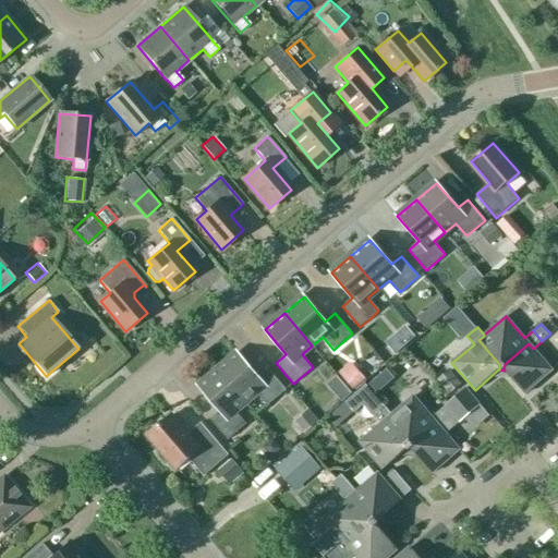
[(533,349),(529,343),(505,364),(504,370),(505,371),(524,393),(552,370),(533,349)]
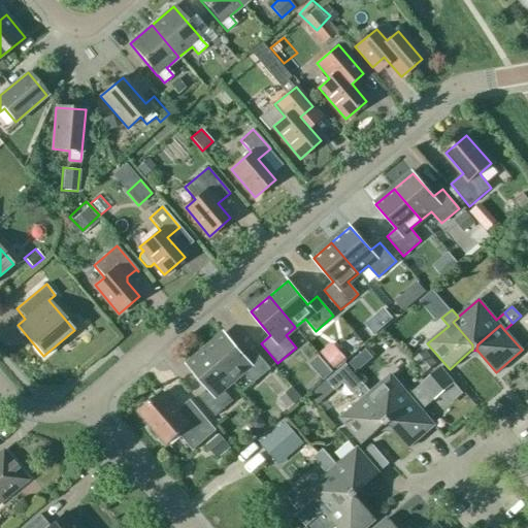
[(244,357),(225,334),(206,350),(233,381),(242,372),(253,385),(271,369),(254,350),(244,357)]
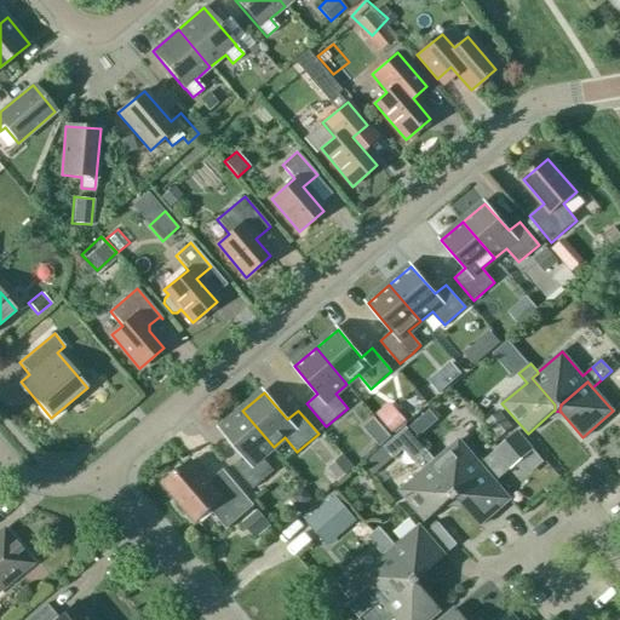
[(380,419),(391,431),(405,420),(395,408),(380,419)]
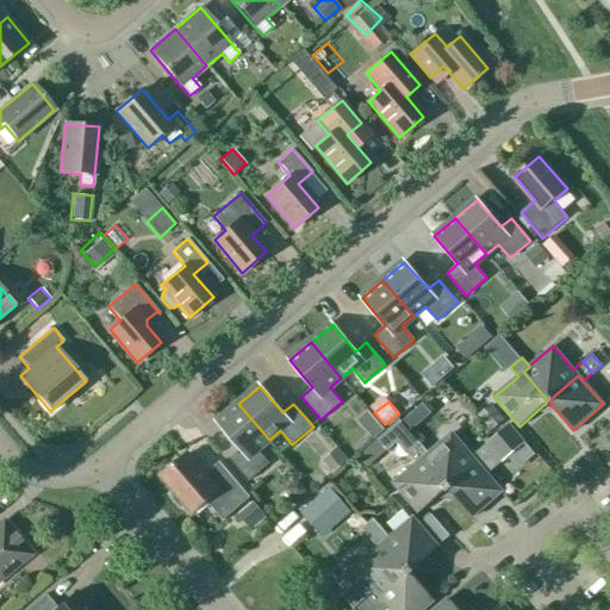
[(477,415),(490,430),(503,418),(490,403),(477,415)]
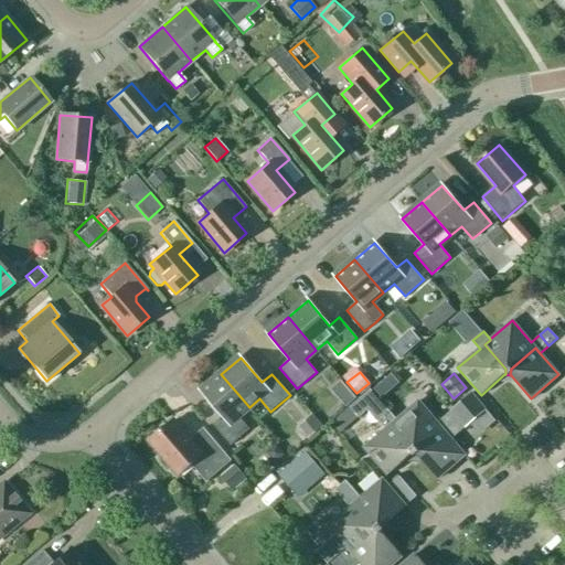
[(221,374),(201,391),(222,416),(212,425),(231,446),(241,437),(249,429),(238,417),(249,407),(221,374)]
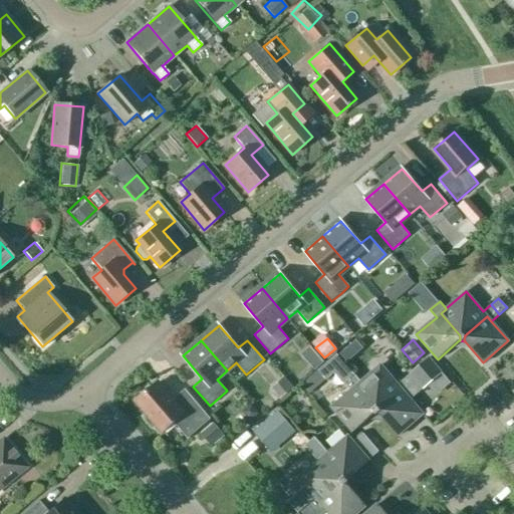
[(336,353),(317,369),(326,378),(334,371),(351,391),(331,408),(352,432),(374,413),(374,409),(355,388),(360,381),(336,353)]
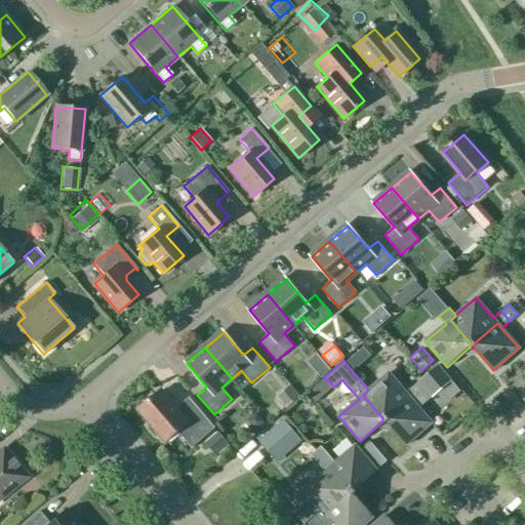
[(388,417),(388,422),(406,445),(432,423),(417,407),(452,378),(440,364),(423,378),(414,386),(422,396),(415,403),(410,398),(388,417)]
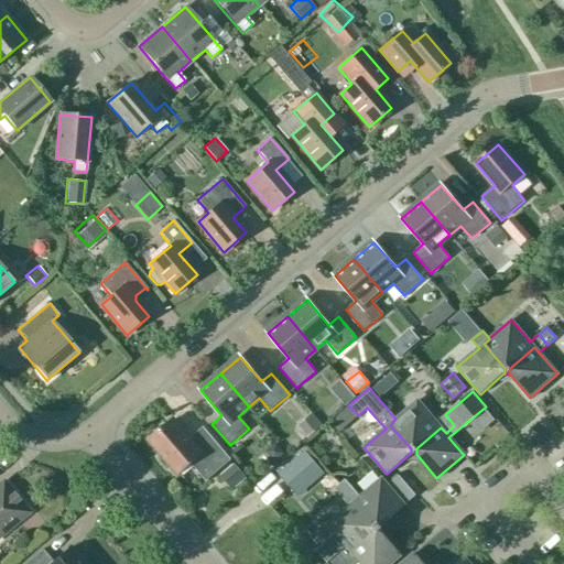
[(411,448),(411,453),(416,454),(416,448),(441,427),(446,433),(454,425),(445,414),(436,422),(418,401),(396,419),(390,425),(411,448)]
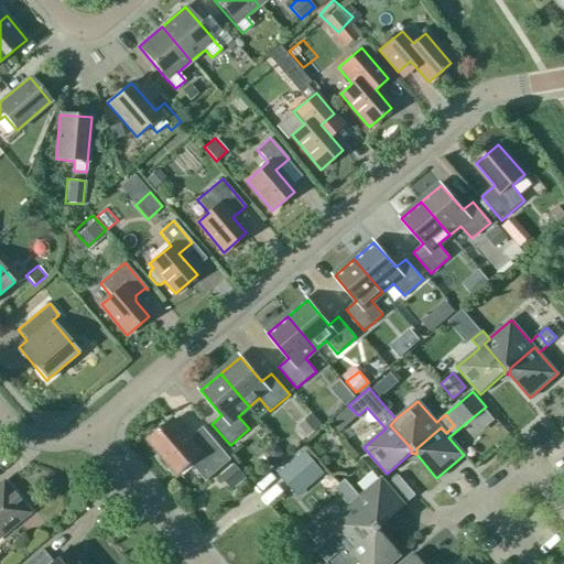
[(296,425),(307,436),(321,424),(311,413),(296,425)]
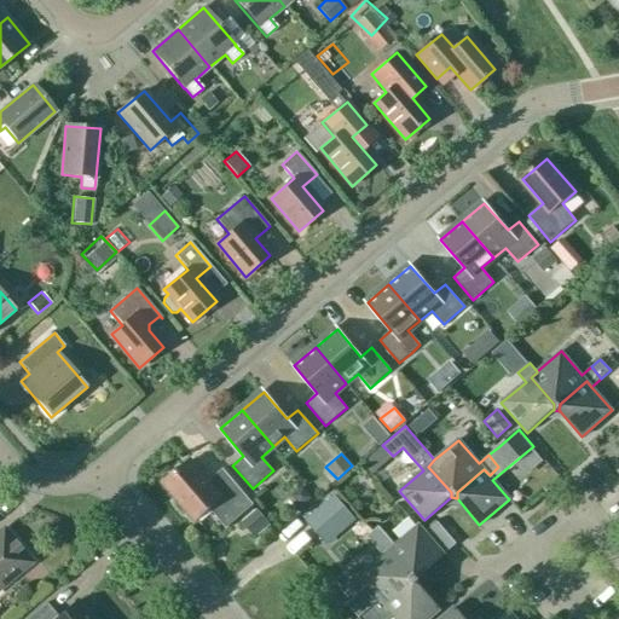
[(163,484),(195,521),(209,509),(226,528),(254,504),(223,469),(208,481),(190,461),(163,484)]
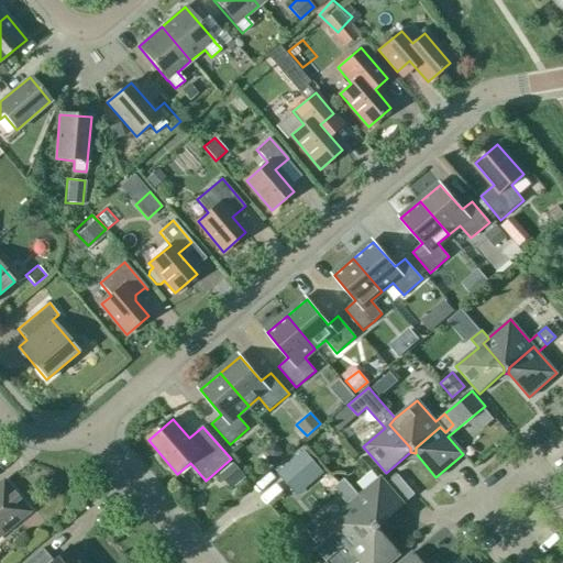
[(305,451),(278,474),(289,487),(317,464),(305,451)]
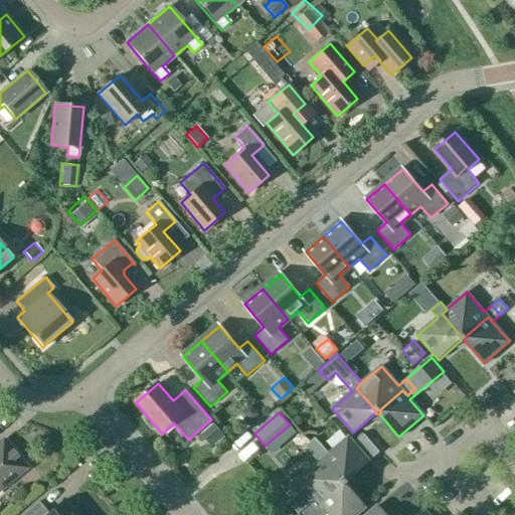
[(204,432),(213,444),(224,435),(214,422),(204,432)]
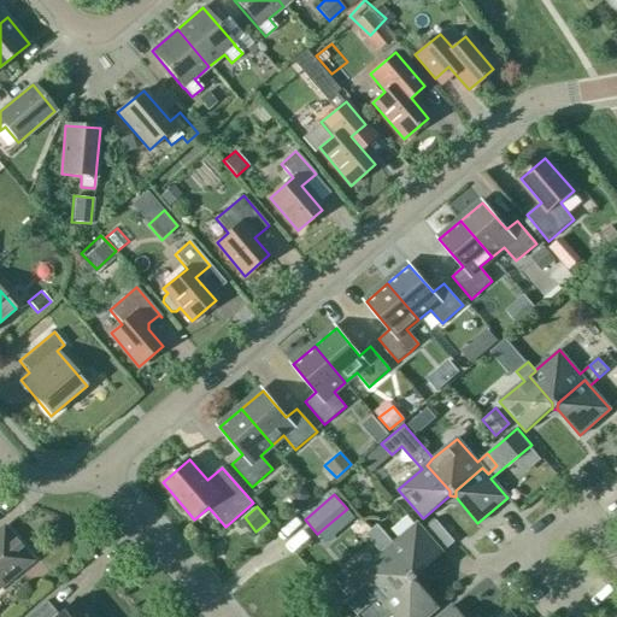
[(394,545),(394,544),(388,548),(411,575),(417,576),(444,553),(418,523),(394,545)]
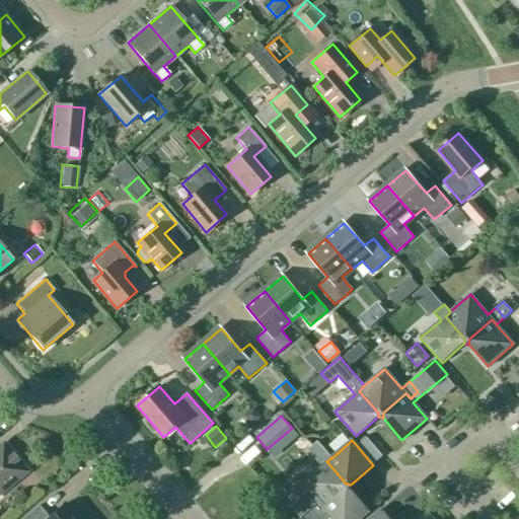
[(317,442),(307,451),(314,458),(324,450),(317,442)]
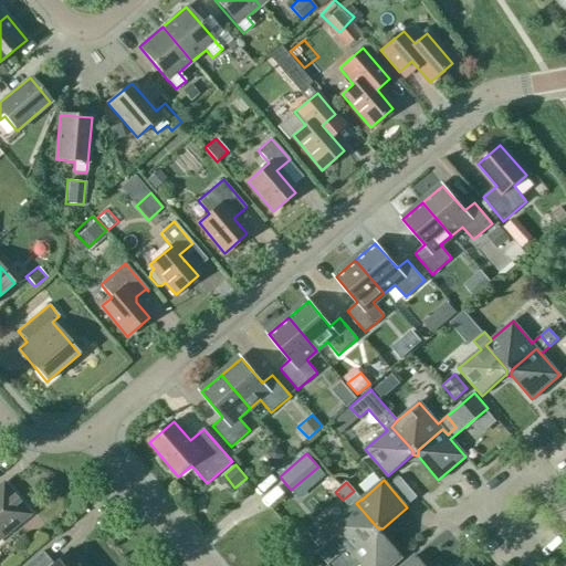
[(0,535),(25,514),(17,504),(19,502),(13,495),(11,496),(2,486),(0,488),(0,535)]
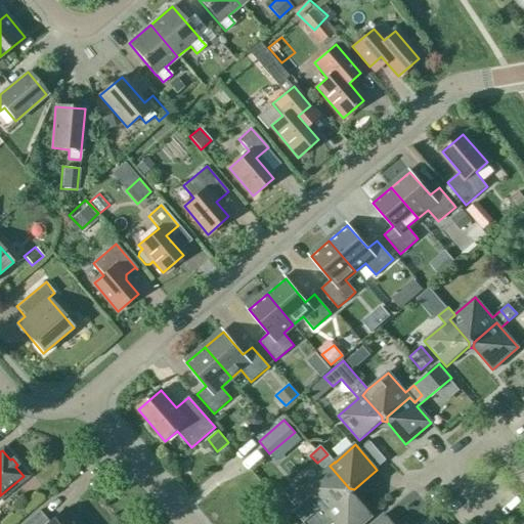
[(295,511),(294,511),(304,523),(322,509),(325,513),(349,494),(354,494),(354,493),(354,489),(349,488),(330,466),(335,462),(328,454),(317,463),(324,471),(305,488),(313,497),(296,512),(295,511)]
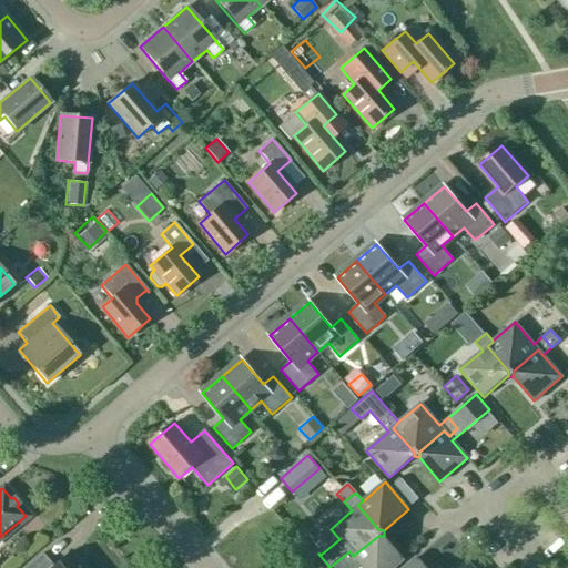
[(384,535),(384,536),(378,536),(353,556),(350,551),(330,567),(331,567),(350,567),(358,561),(364,567),(393,567),(404,559),(384,535)]
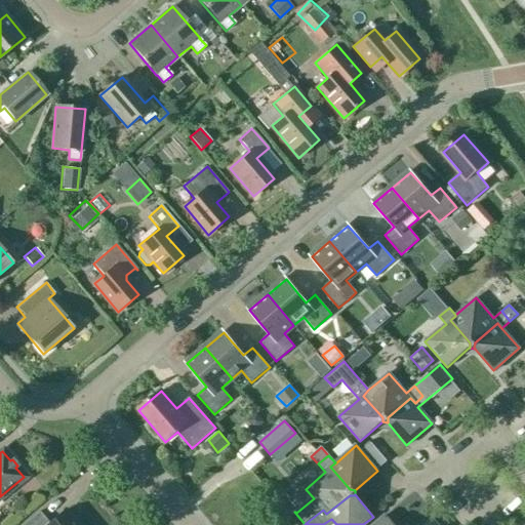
[(49,523),(39,512),(23,524),(76,524),(64,511),(49,523)]
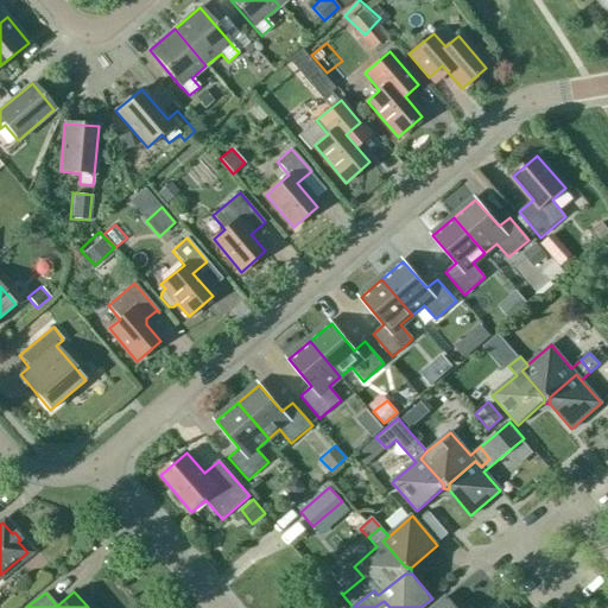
[(456,607),(447,596),(432,607),(456,607)]
